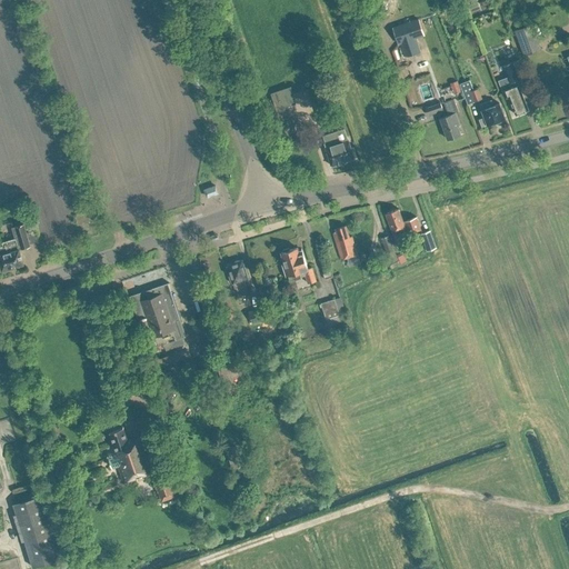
[(383,0),(377,0),(375,1),(380,18),(389,15),(383,0)]
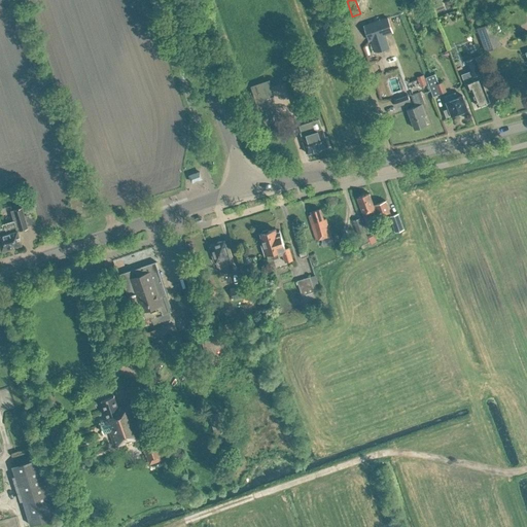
[(371,38),(375,51),(389,46),(385,33),(392,31),(388,16),(363,25),(369,39),(371,38)]
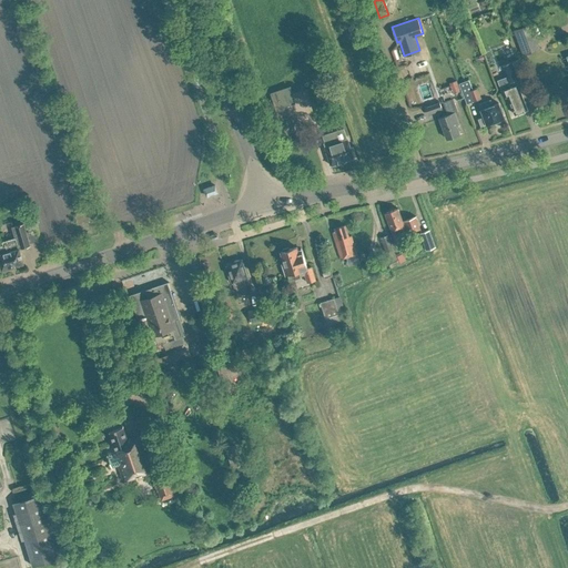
[(540,48),(531,22),(513,29),(523,54),(540,48)]
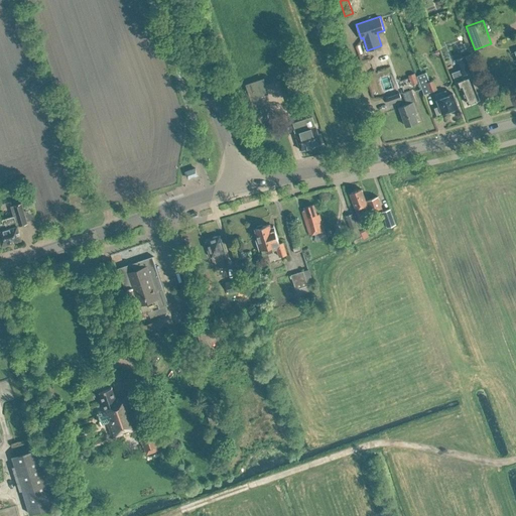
[(460,69),(450,72),(455,82),(457,82),(459,88),(462,87),(468,104),(479,99),(469,72),(470,71),(464,55),(456,58),(460,69)]
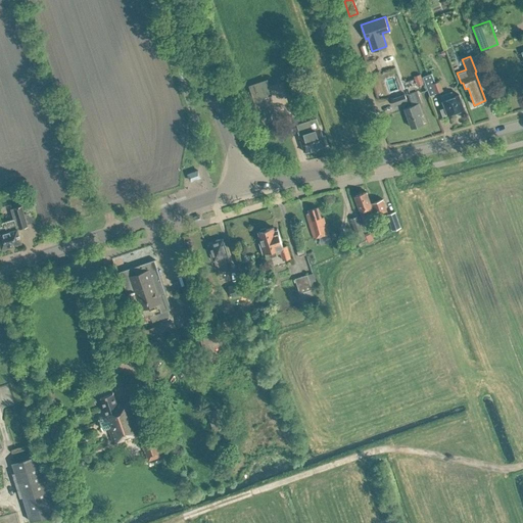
[(435,82),(432,73),(423,77),(430,95),(443,90),(439,81),(435,82)]
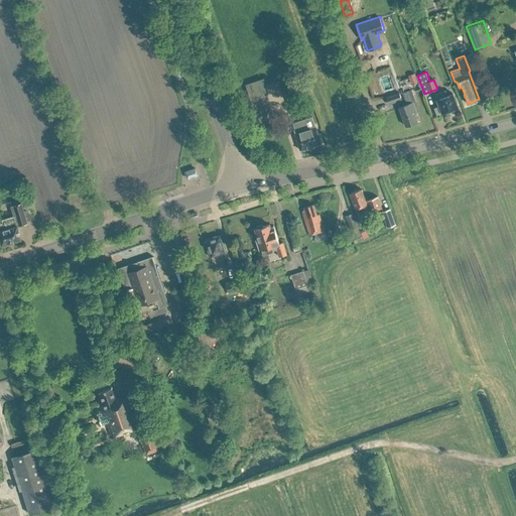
[(263,77),(244,82),(253,109),(264,105),(260,91),(267,88),(263,77)]
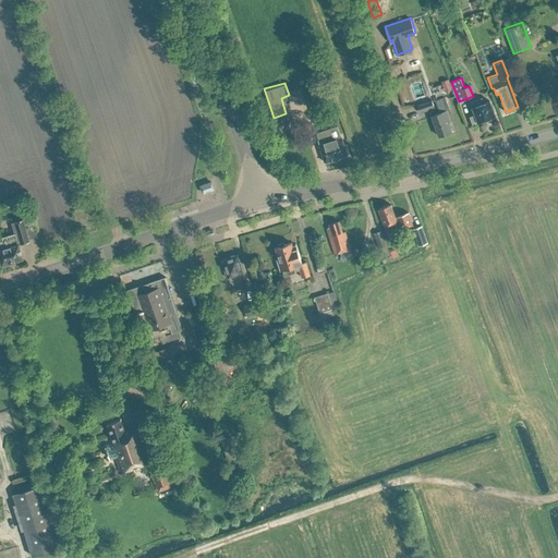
[(443,94),(453,91),(450,83),(440,87),(443,94)]
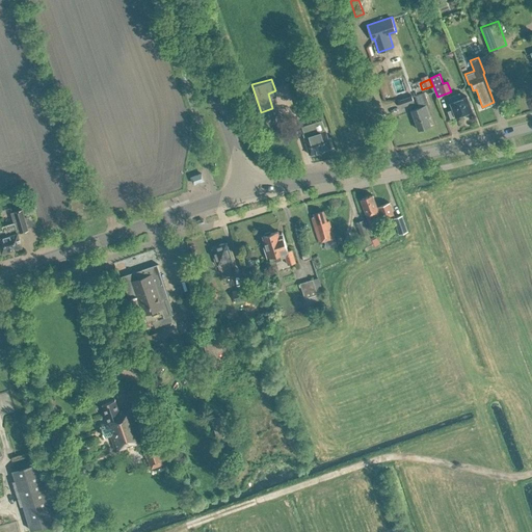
[(418,129),(430,125),(427,116),(429,115),(426,105),(429,104),(424,91),(415,95),(419,107),(411,110),(418,129)]
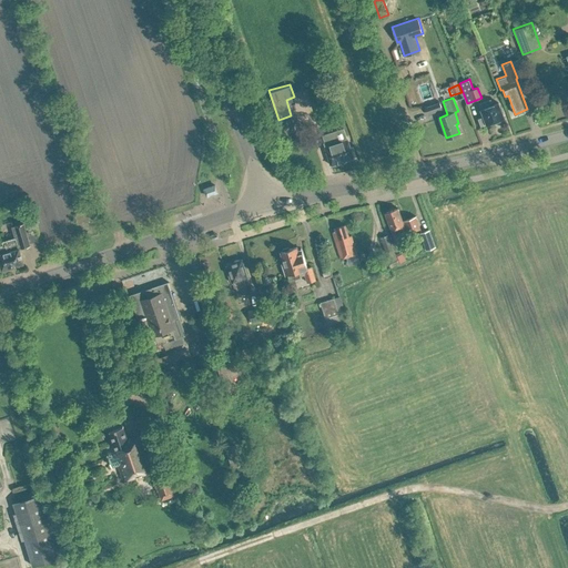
[(493,104),(490,99),(479,103),(482,109),(480,109),(484,117),(478,119),(480,125),(486,123),(486,124),(504,118),(498,102),(493,104)]
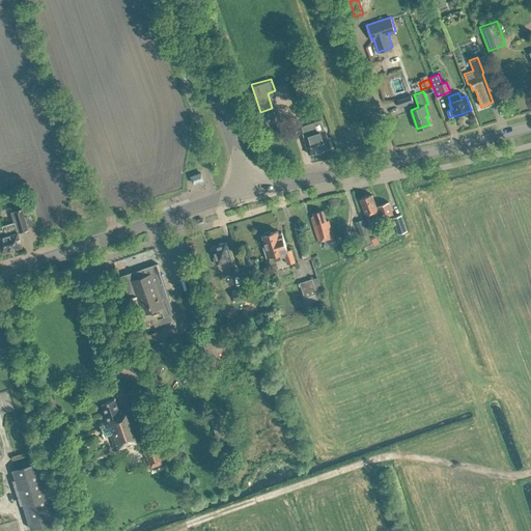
[(399,107),(413,102),(411,94),(396,100),(399,107)]
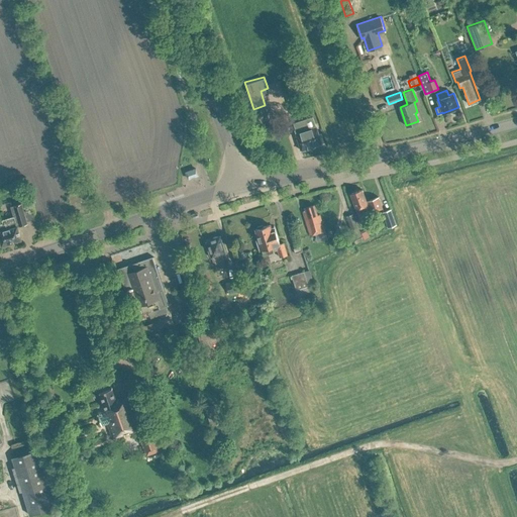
[(290,110),(299,107),(296,99),(287,102),(290,110)]
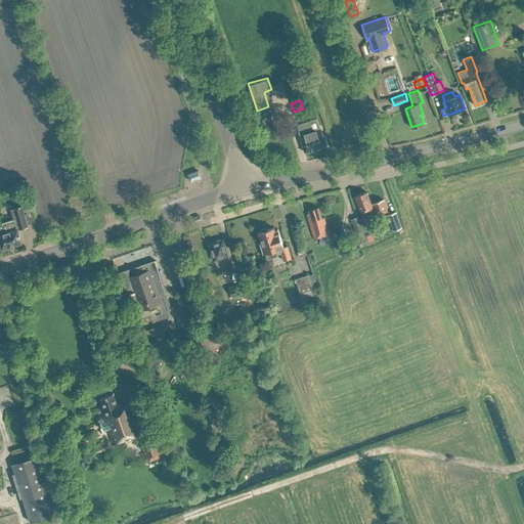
[(311,131),(308,122),(298,125),(301,134),(300,135),(305,153),(326,145),(320,128),(311,131)]
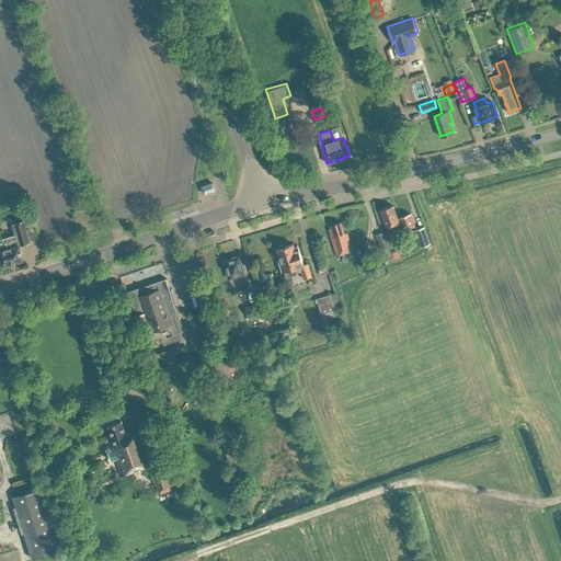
[(204,183),(207,192),(218,189),(215,180),(204,183)]
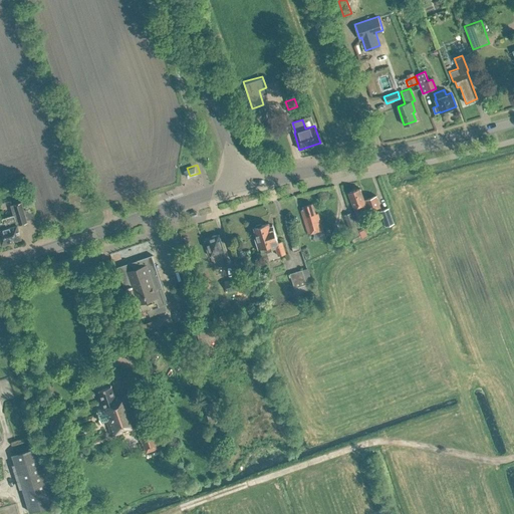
[(21,198),(27,197),(23,184),(17,185),(21,198)]
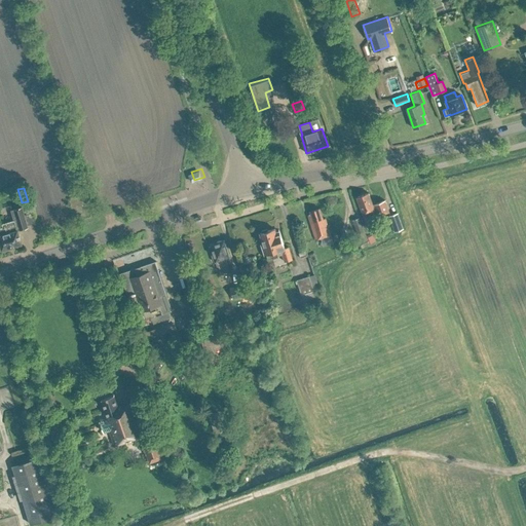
[(357,196),(363,215),(375,211),(376,216),(388,212),(386,207),(384,200),(372,203),(368,192),(357,196)]
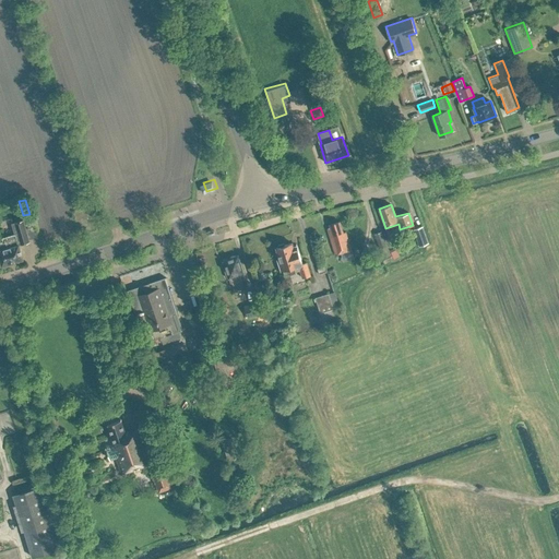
[(25,227),(23,219),(12,223),(15,234),(3,237),(4,240),(0,241),(0,259),(1,265),(23,259),(19,245),(30,241),(28,239),(36,237),(33,225),(25,227)]
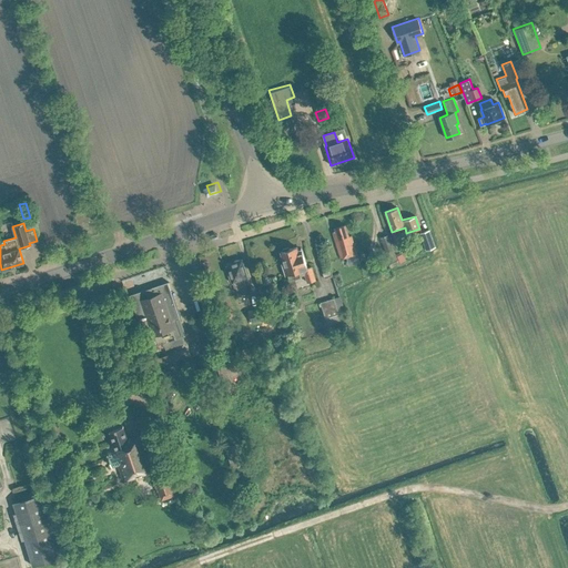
[(335,231),(333,232),(341,259),(356,253),(351,235),(348,236),(345,224),(335,227),(335,231)]
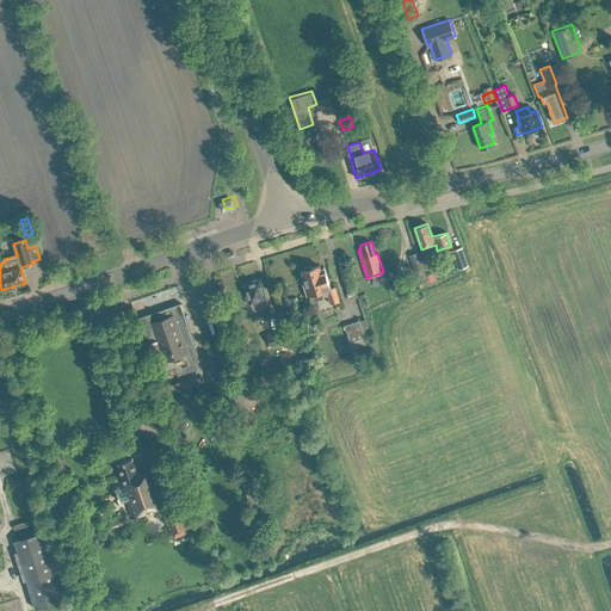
[(458,269),(469,265),(463,246),(452,251),(458,269)]
